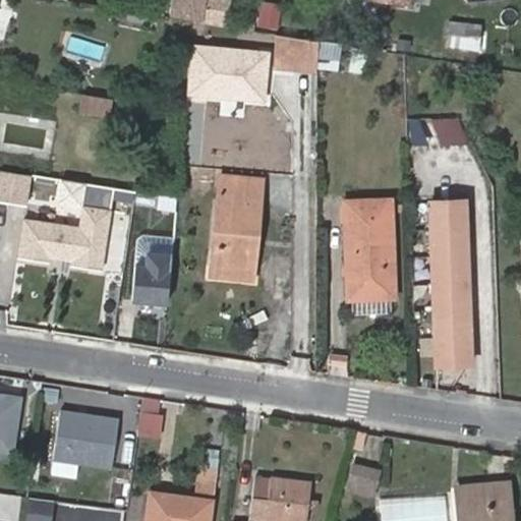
[(191,19),(226,24),(230,3),(208,0),(173,0),(171,16),(191,19)]
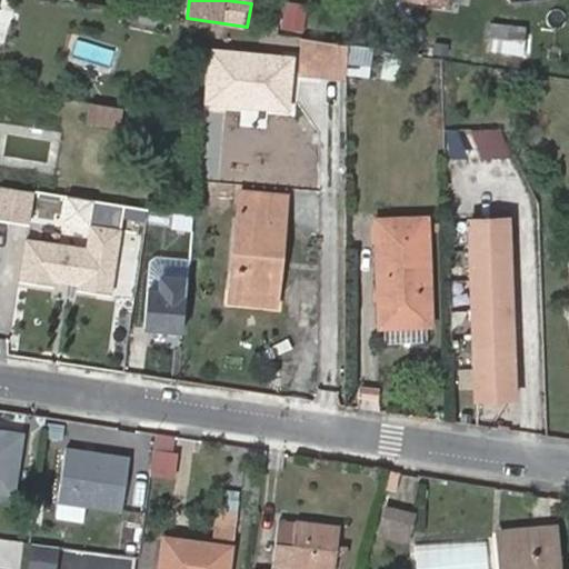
[(465,29),(462,50),(521,57),(526,26),(491,21),(490,31),(465,29)]
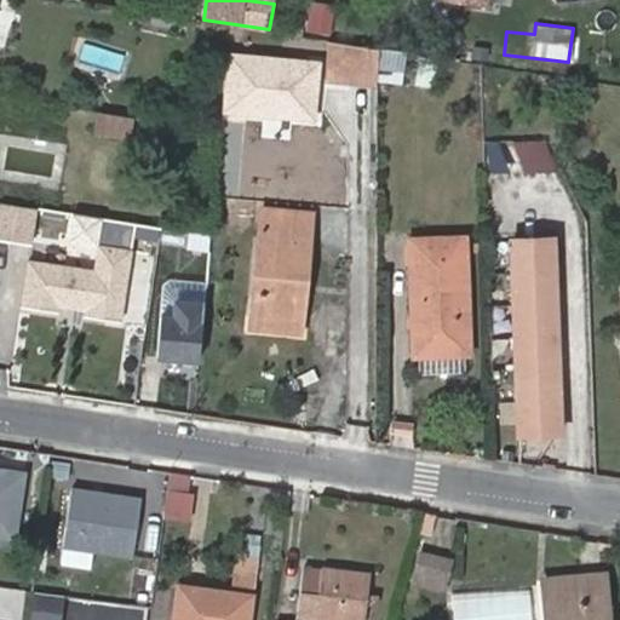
[(377,76),(377,46),(326,39),(326,85),(378,84),(377,78),(377,76)]
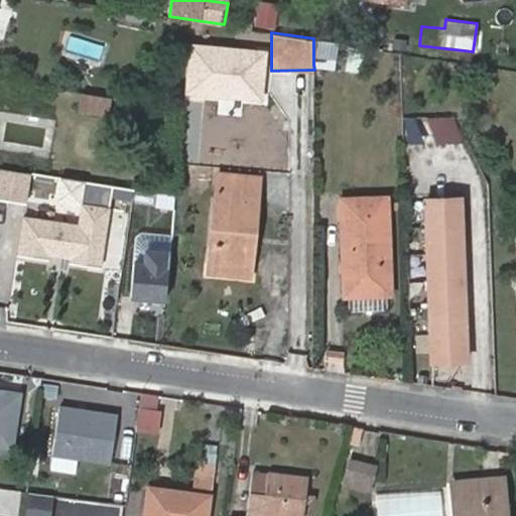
[(335,42),(313,38),(313,63),(313,65),(335,65),(335,42)]
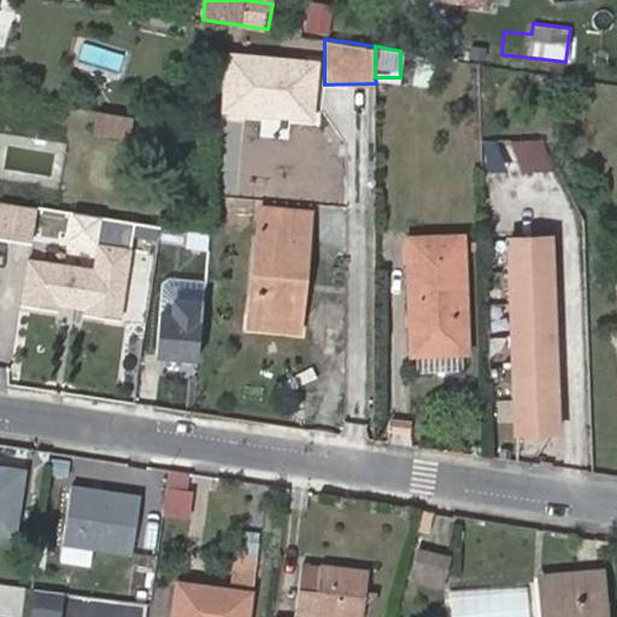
[(318,60),(225,53),(221,115),(313,123),(318,60)]
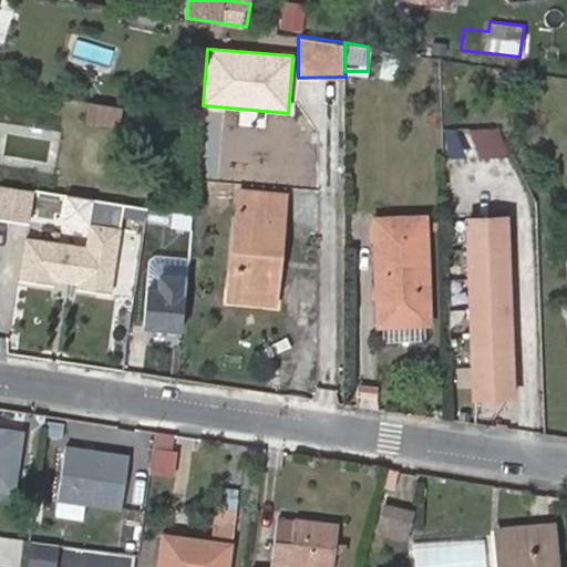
[(383,51),(379,74),(399,78),(402,53),(383,51)]
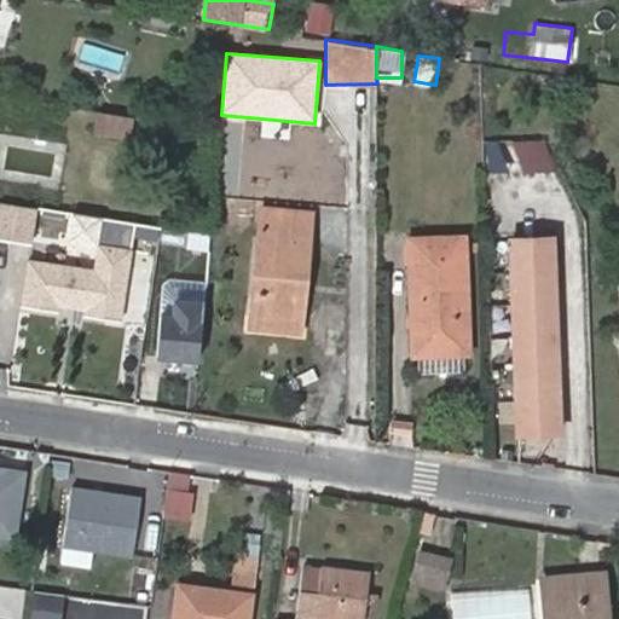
[(137,102),(134,117),(152,120),(155,105),(137,102)]
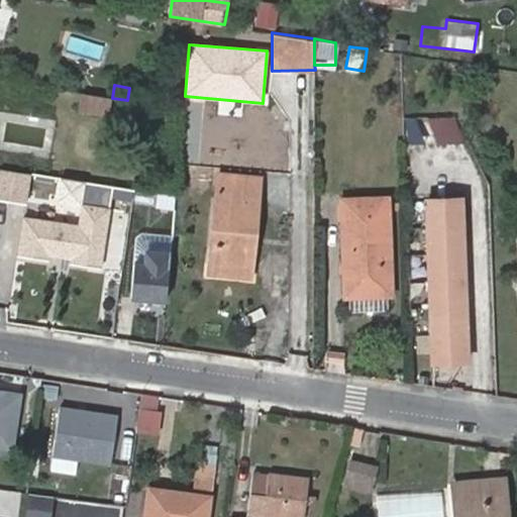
[(109,117),(112,98),(82,92),(79,113),(109,117)]
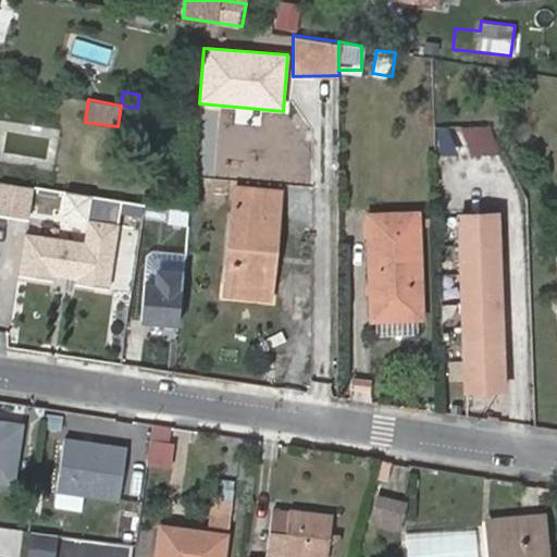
[(493,122),(462,126),(467,156),(496,151),(493,122)]
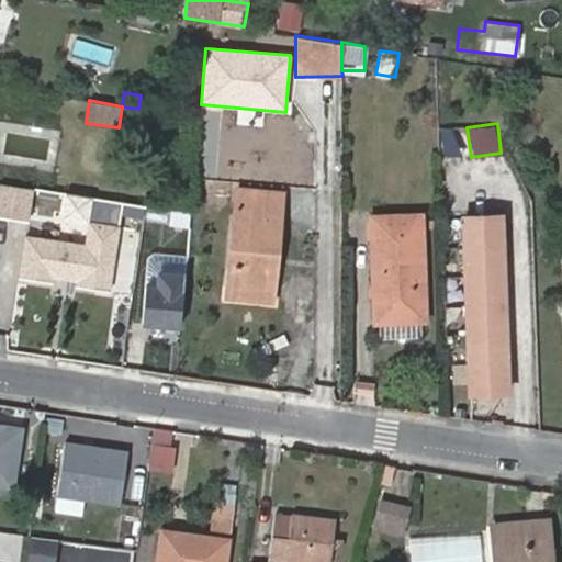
[(461,154),(454,125),(439,128),(446,158),(461,154)]
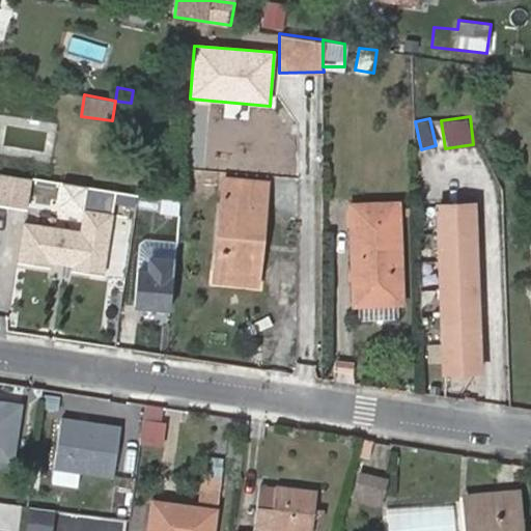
[(0,172),(0,205),(29,208),(32,176),(0,172)]
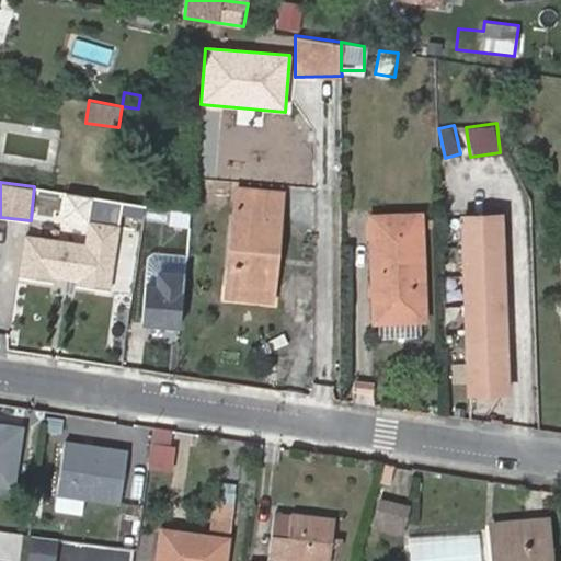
[(270,251),(275,252),(281,195),(238,192),(228,288),(265,290),(270,251)]
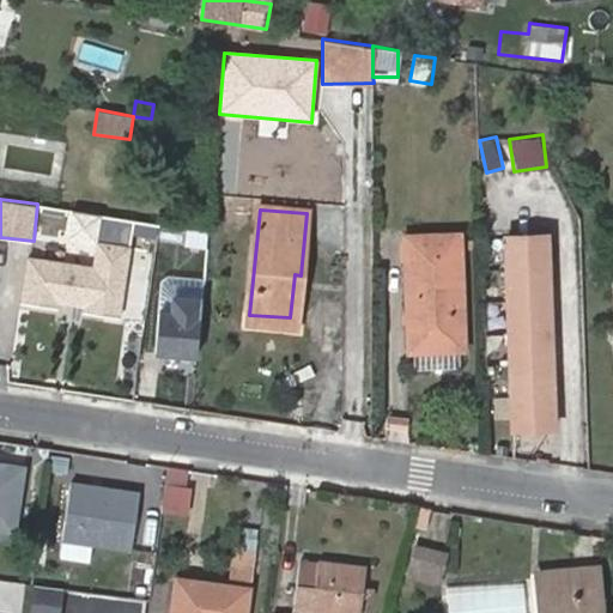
[(517,426),(557,425),(548,232),(509,235),(517,426)]
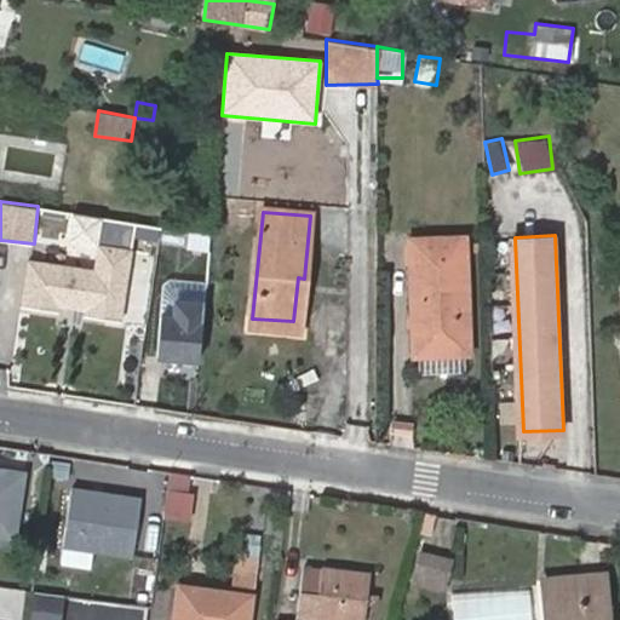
[(414,355),(419,355),(465,354),(470,354),(465,237),(409,239),(414,355)]
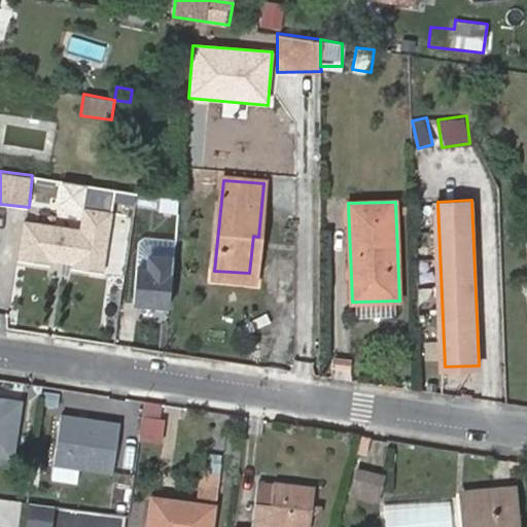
[(24,219),(20,258),(50,262),(50,257),(73,260),(73,266),(104,269),(111,208),(83,205),(80,226),(24,219)]
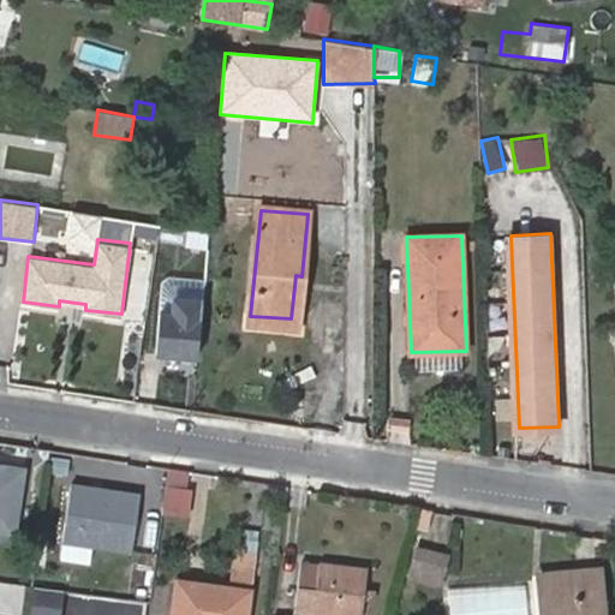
[(296,329),(302,276),(296,275),(291,318),(250,316),(249,324),(296,329)]
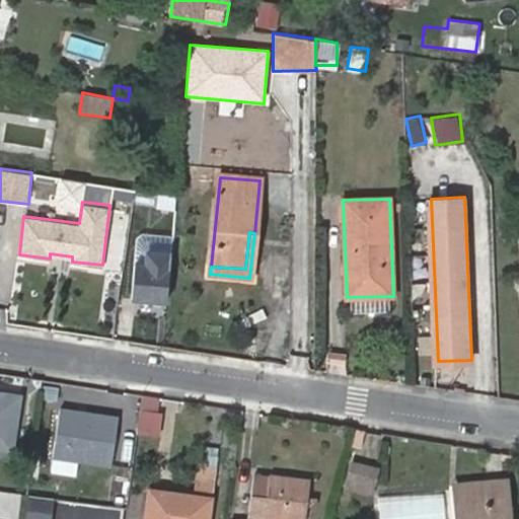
[(134,299),(166,302),(171,249),(138,247),(134,299)]
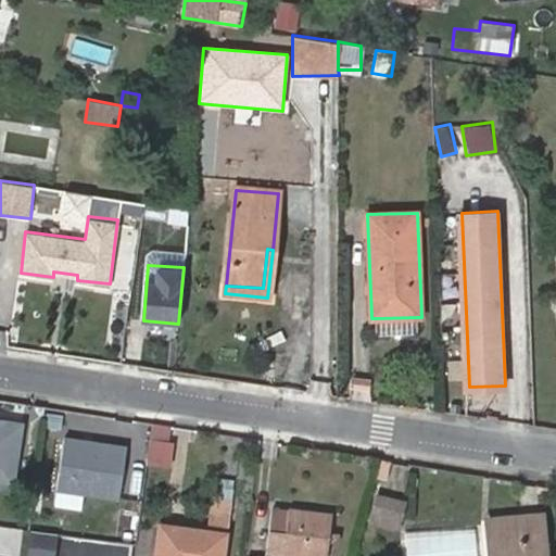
[(417,317),(376,318),(377,335),(418,333),(417,317)]
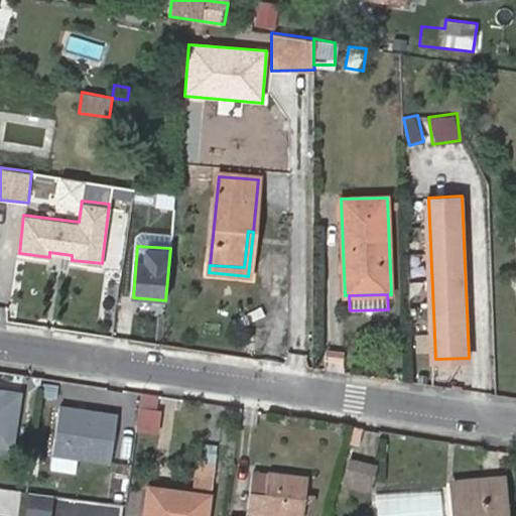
[(18,395),(0,393),(0,447),(12,449),(18,395)]
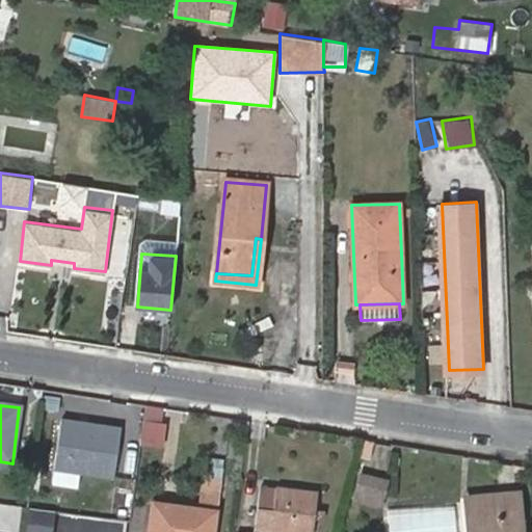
[(140,444),(163,446),(167,407),(144,405),(140,444)]
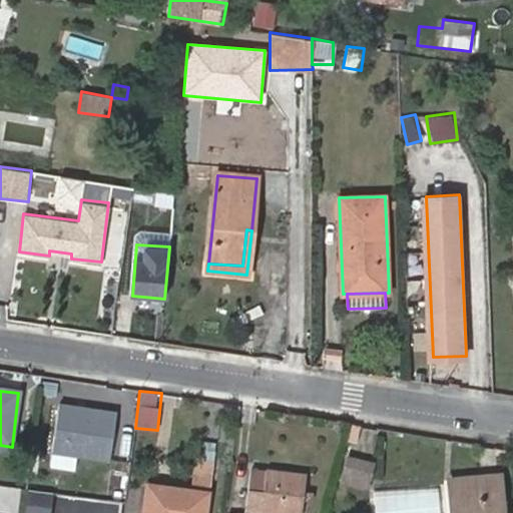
[(51,452),(109,462),(118,411),(60,401),(51,452)]
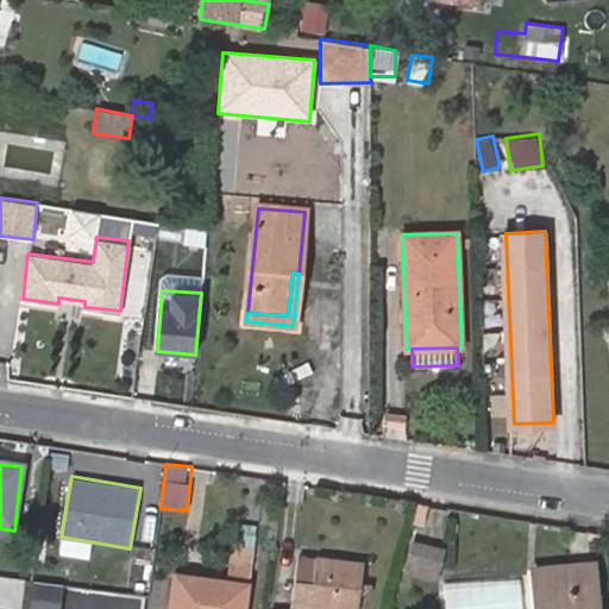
[(444,551),(409,541),(401,575),(434,583),(444,551)]
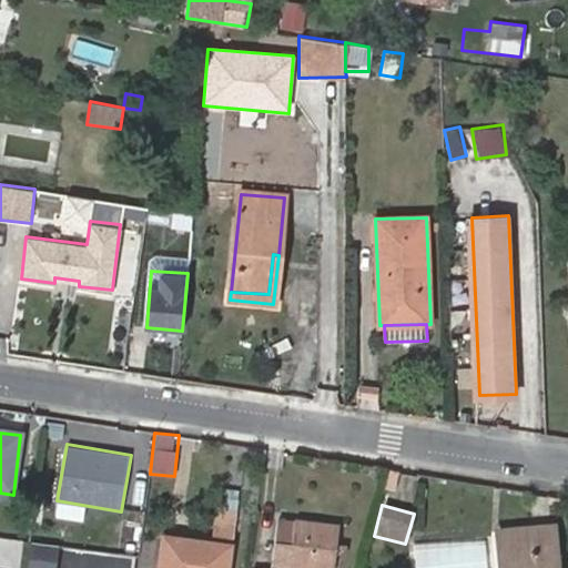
[(306,567),(334,567),(340,527),(279,520),(273,565),(306,567)]
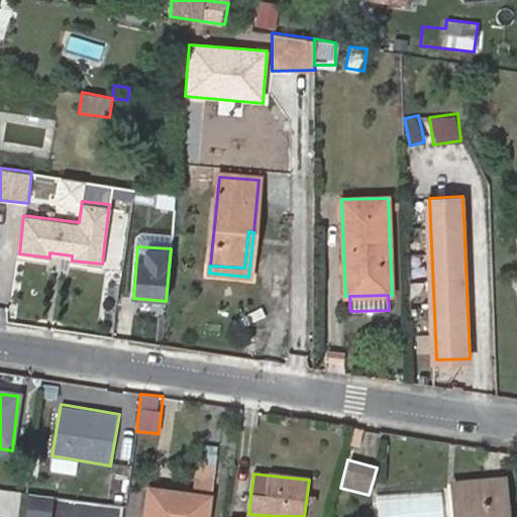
[(197,478),(194,494),(211,496),(212,480),(197,478)]
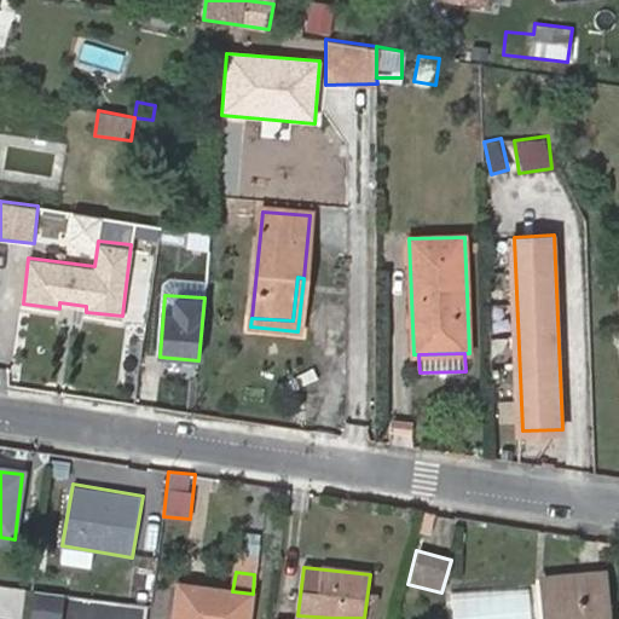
[(545,593),(547,618),(607,618),(603,574),(580,577),(580,588),(545,593)]
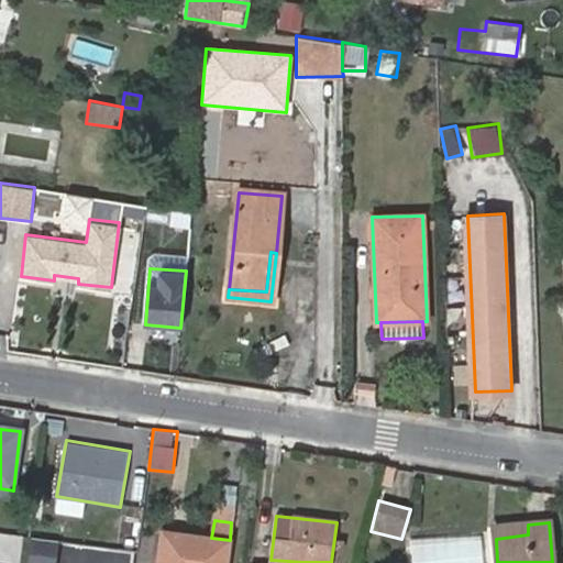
[(495,529),(496,539),(528,534),(528,525),(495,529)]
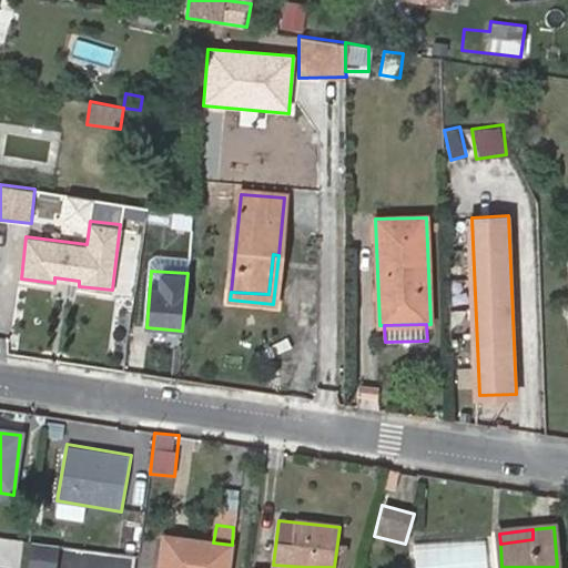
[(227,567),(232,545),(213,543),(164,537),(160,567),(227,567)]
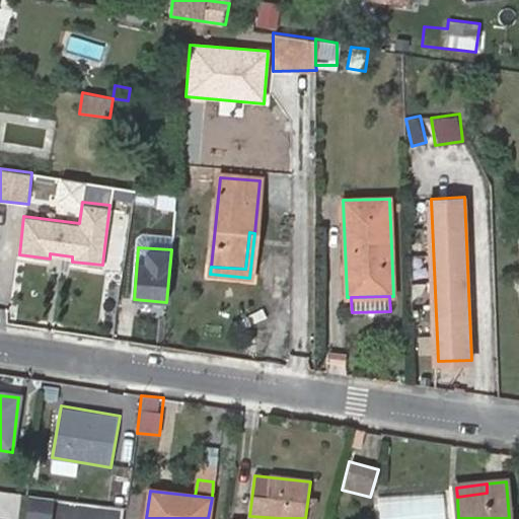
[(0,517),(18,518),(20,494),(0,492),(0,517)]
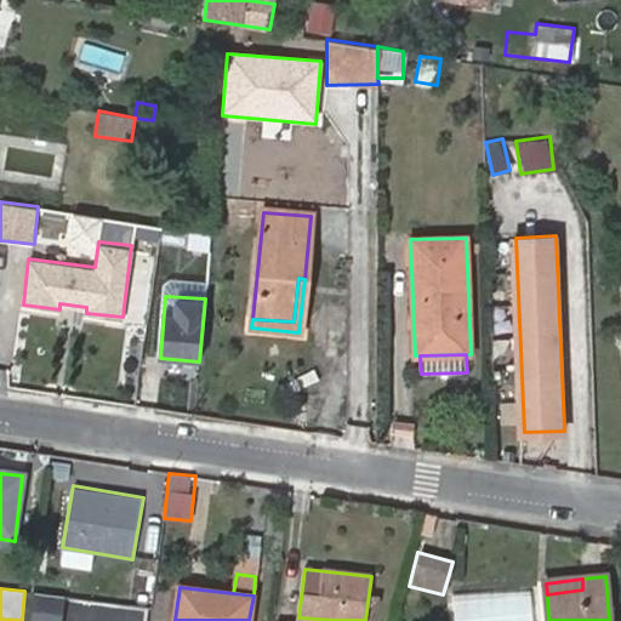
[(29,592),(26,620),(61,620),(63,594),(29,592)]
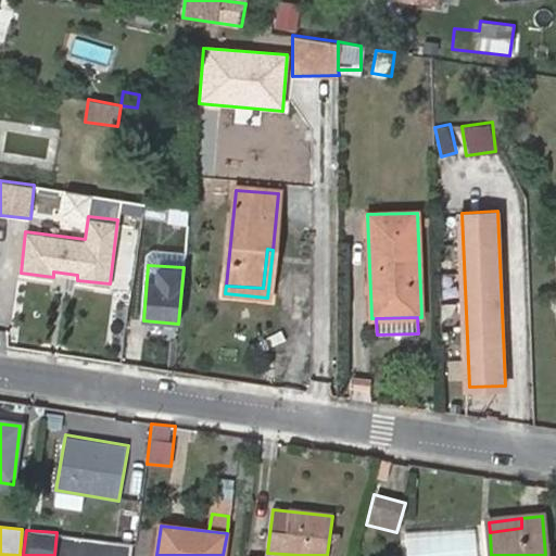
[(453,543),(413,546),(413,555),(467,555),(466,533),(452,534),(453,543)]
